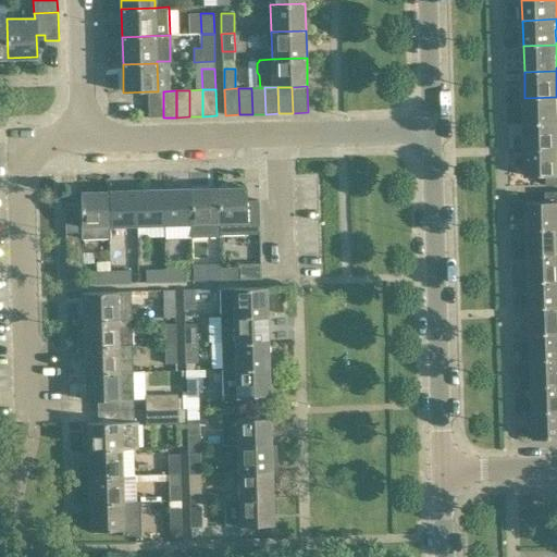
[(163,91),(158,91),(149,91),(150,118),(163,118),(163,91)]
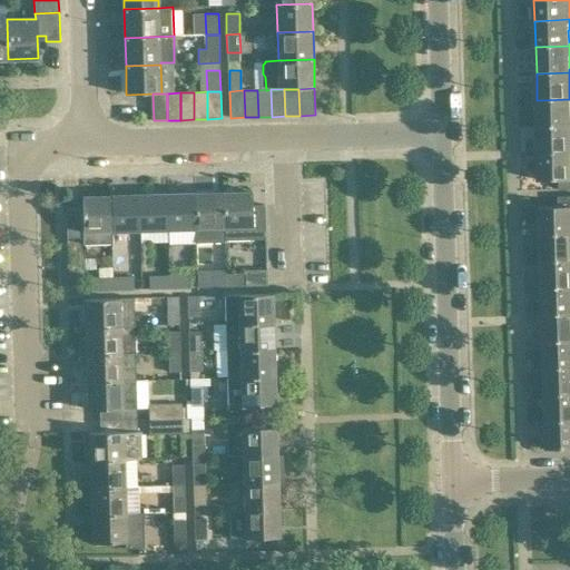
[(569,99),(537,100),(538,128),(569,126),(569,99)]
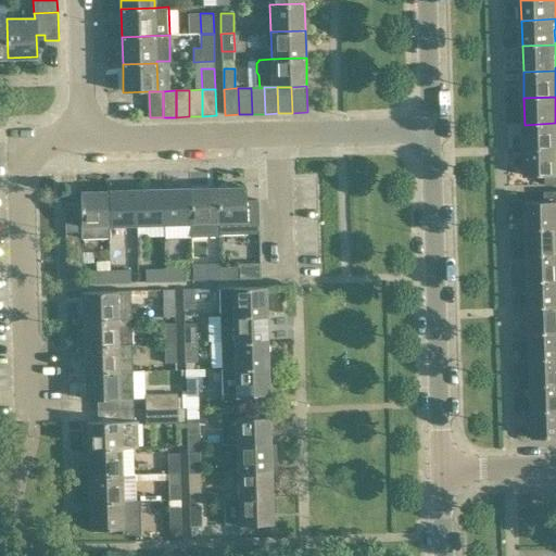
[(555,123),(525,125),(526,151),(555,149),(555,123)]
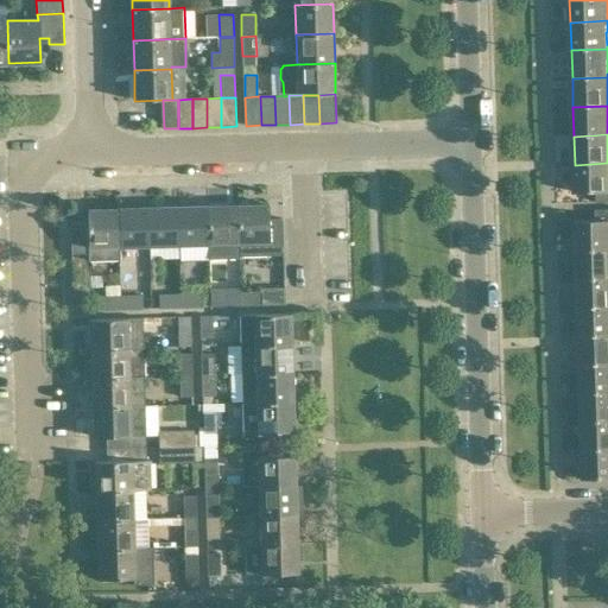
[(607,163),(575,165),(576,192),(597,191),(599,203),(607,202),(607,163)]
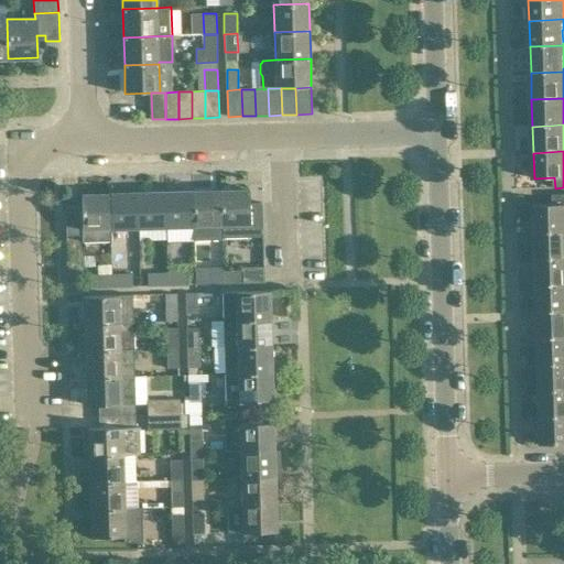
[(249,203),(249,190),(221,191),(223,238),(262,237),(261,203),(249,203)]
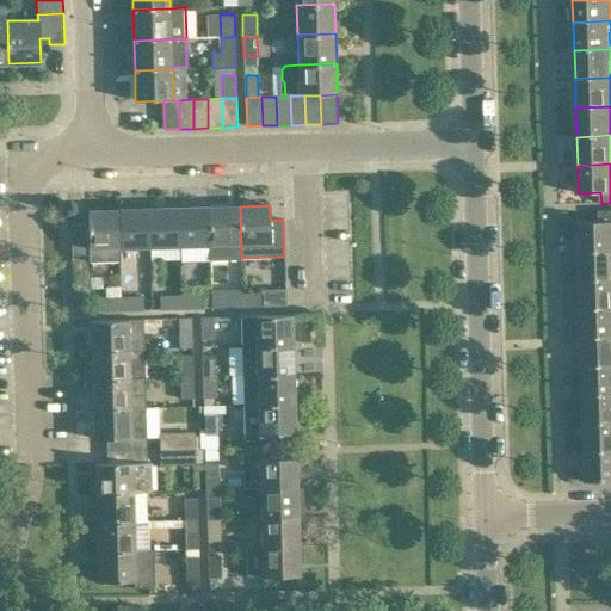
[(240,207),(210,208),(210,245),(211,259),(241,258),(240,207)]
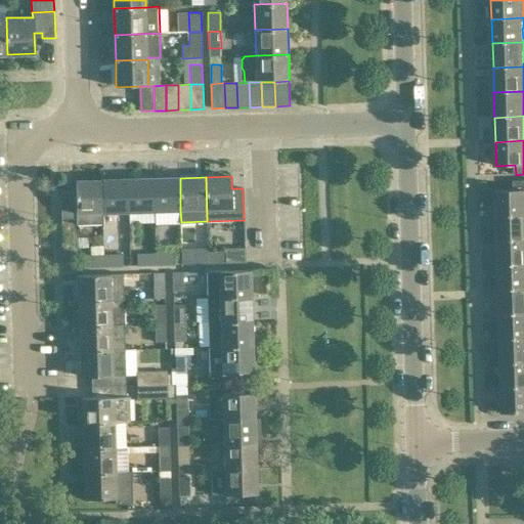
[(155,211),(154,178),(128,179),(129,212),(155,211)]
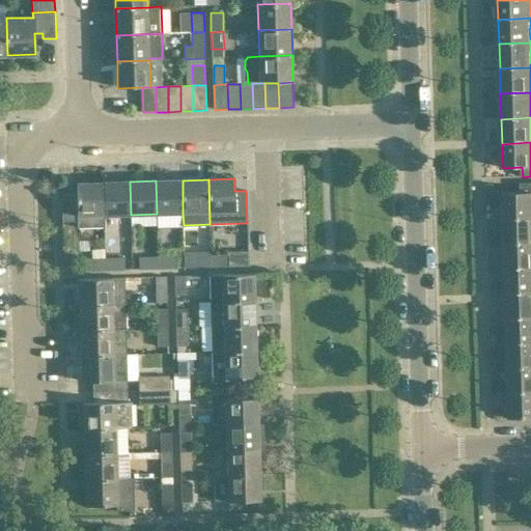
[(183,213),(183,180),(156,180),(157,214),(183,213)]
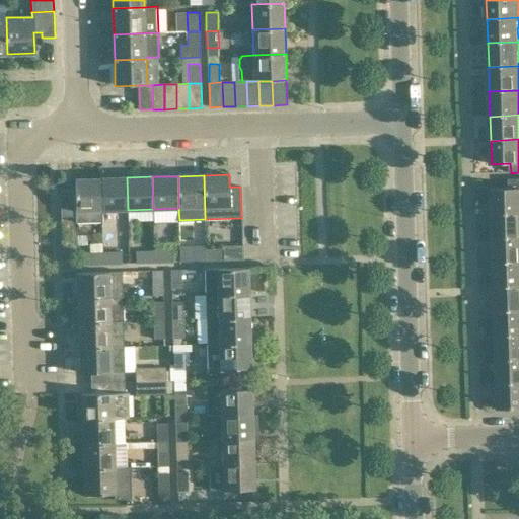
[(128,210),(127,177),(102,178),(102,210),(128,210)]
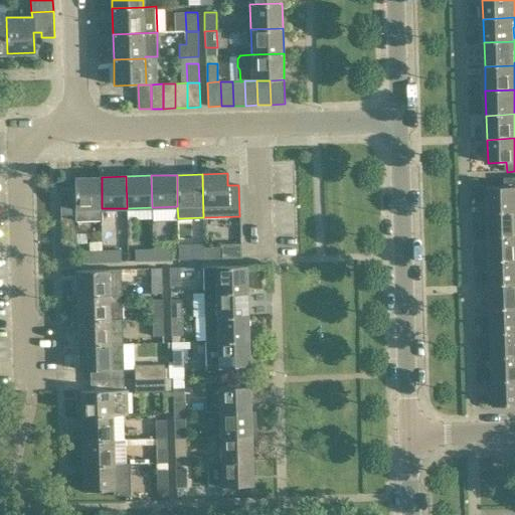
[(102,208),(102,177),(75,178),(75,189),(61,189),(61,215),(76,214),(76,221),(103,220),(102,208)]
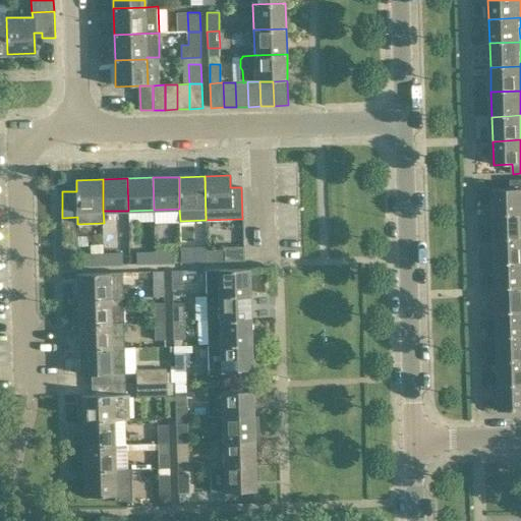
[(520,179),(511,180),(511,189),(494,190),(495,216),(520,214),(520,179)]
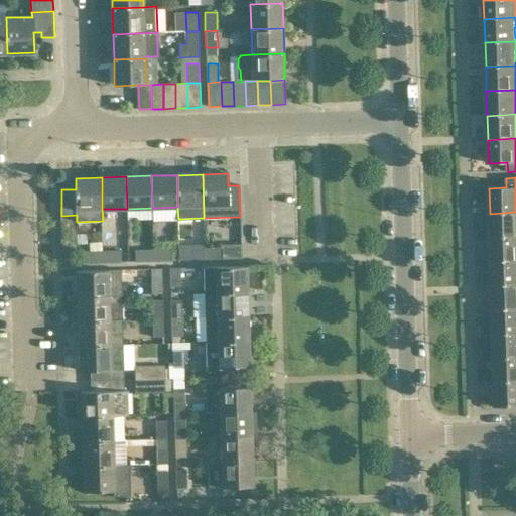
[(515,212),(490,214),(491,236),(515,234),(515,212)]
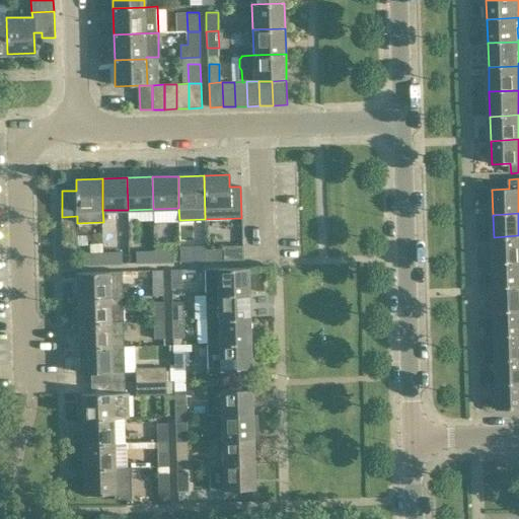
[(518,235),(494,237),(494,261),(518,260),(518,235)]
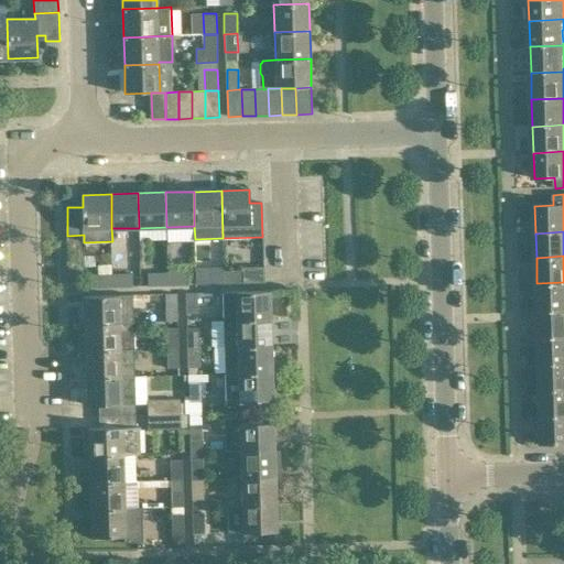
[(195,284),(224,283),(224,271),(223,264),(194,264),(195,284)]
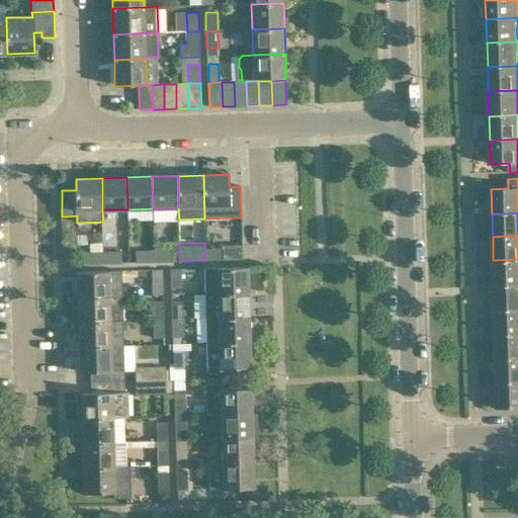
[(224,249),(224,260),(241,260),(241,244),(224,244),(224,249)]
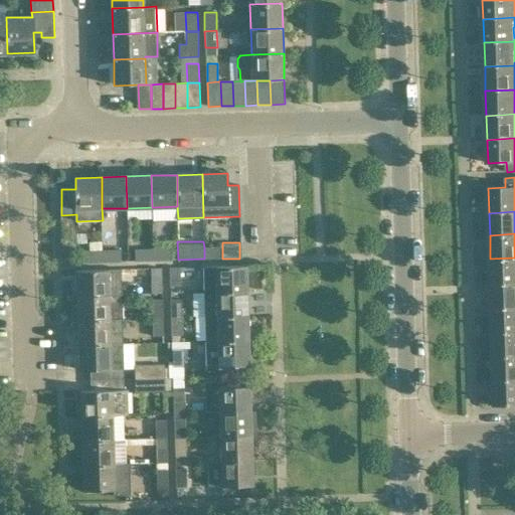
[(222,259),(222,247),(204,247),(204,259),(222,259)]
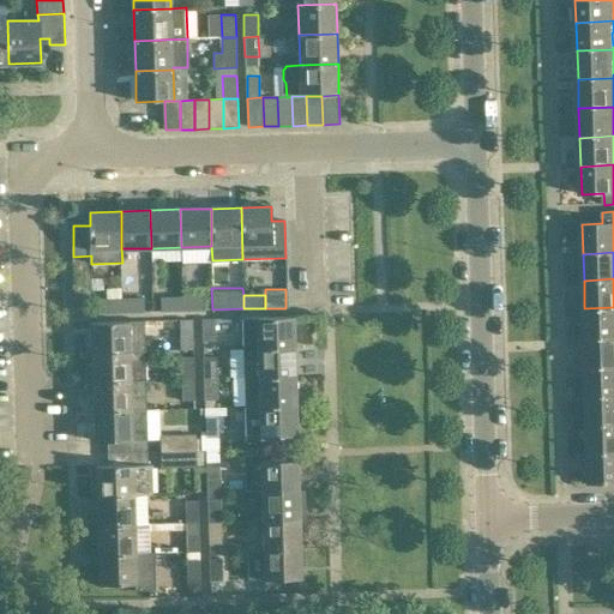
[(184,309),(184,296),(162,296),(162,309),(184,309)]
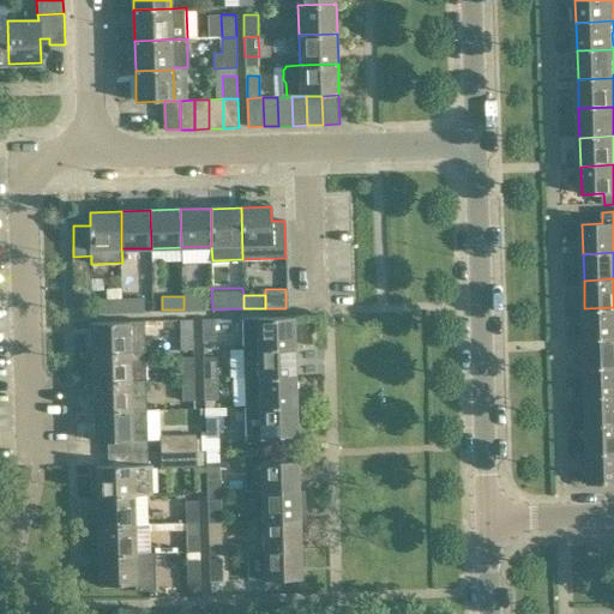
[(205,309),(205,296),(184,296),(184,309),(205,309)]
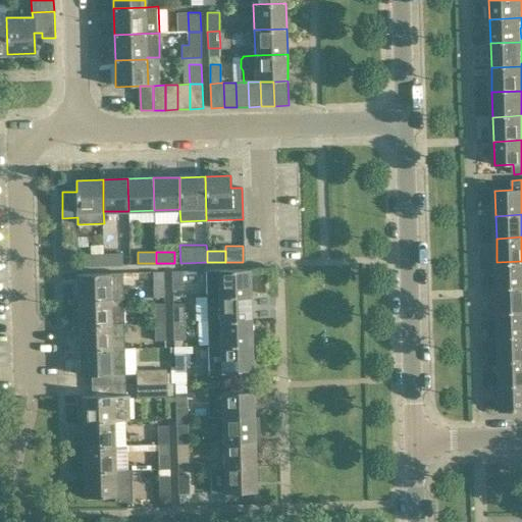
[(105,264),(105,253),(86,253),(87,264),(105,264)]
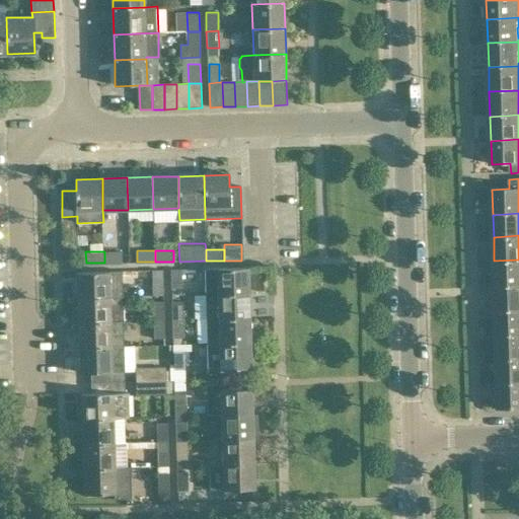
[(122,251),(104,251),(104,263),(123,262),(122,251)]
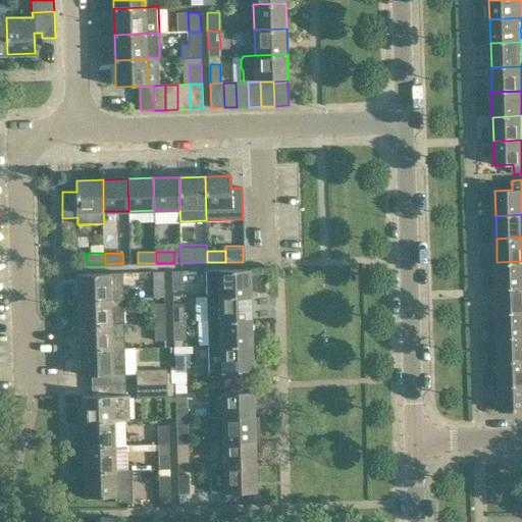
[(521,288),(521,261),(497,262),(497,265),(498,290),(521,288)]
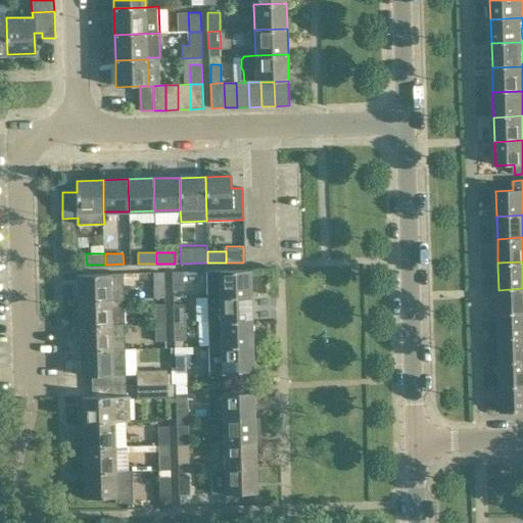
[(251,296),(250,271),(207,273),(207,297),(251,296)]
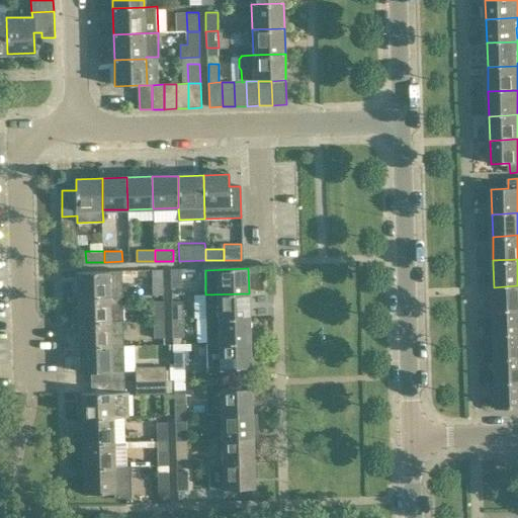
[(162,270),(151,271),(152,288),(163,288),(162,270)]
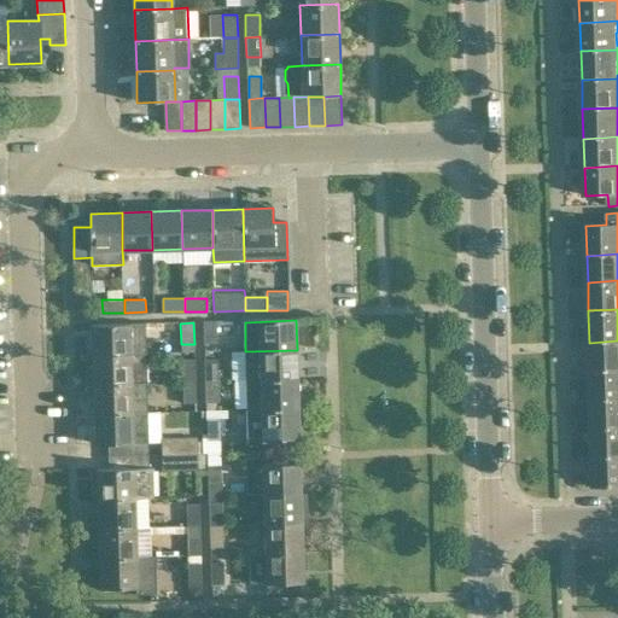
[(216,322),(203,322),(204,344),(217,344),(216,322)]
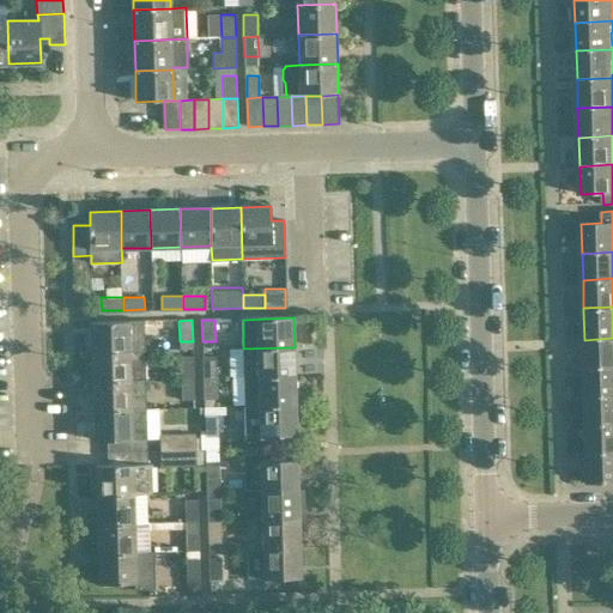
[(129,352),(128,322),(91,323),(92,352),(129,352)]
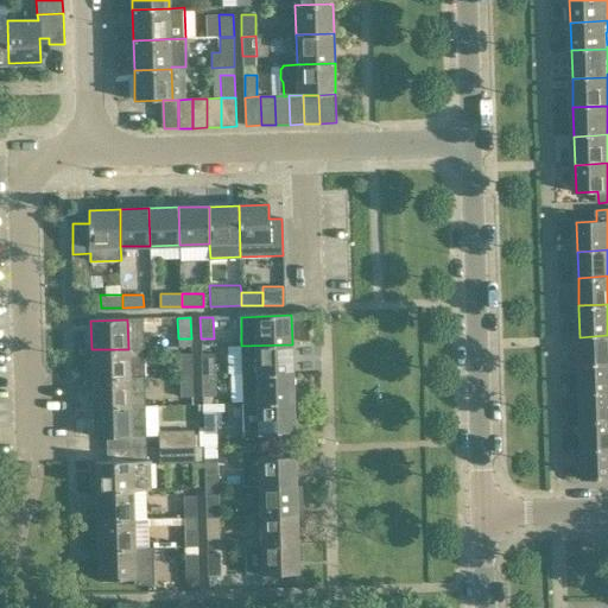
[(607,365),(607,335),(580,337),(581,366),(607,365)]
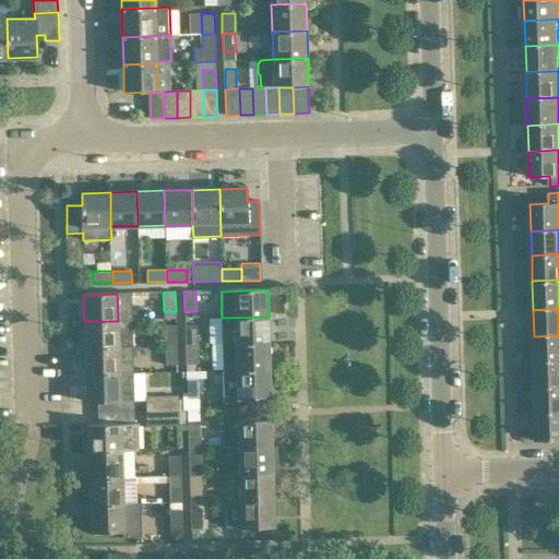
[(269,343),(269,317),(222,318),(223,344),(269,343)]
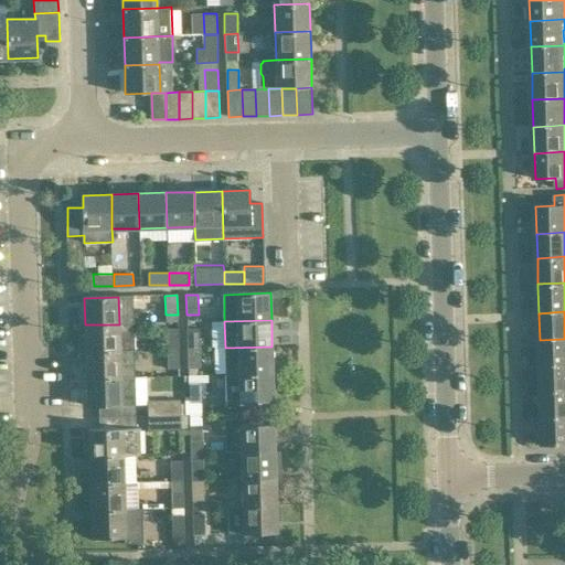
[(131,323),(119,324),(85,324),(86,337),(83,337),(80,340),(80,348),(83,351),(86,351),(134,350),(132,336),(131,336),(131,323)]
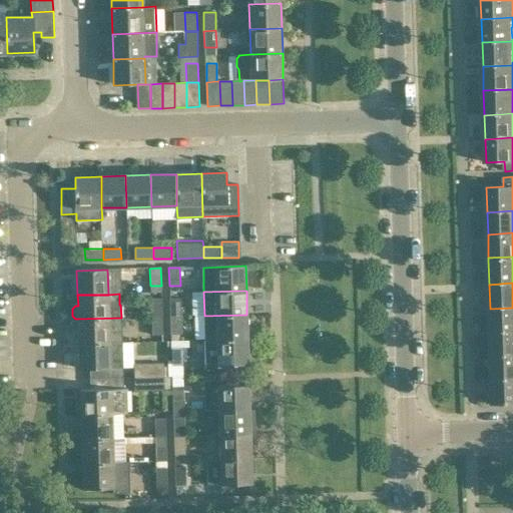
[(162,317),(161,299),(150,299),(151,317),(162,317)]
